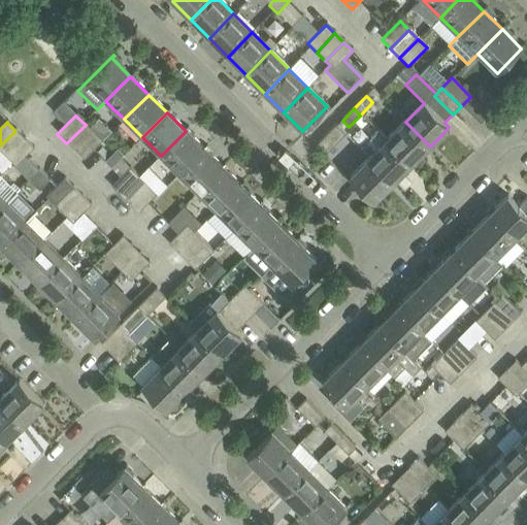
[(410,165),(430,146),(405,122),(386,141),(410,165)]
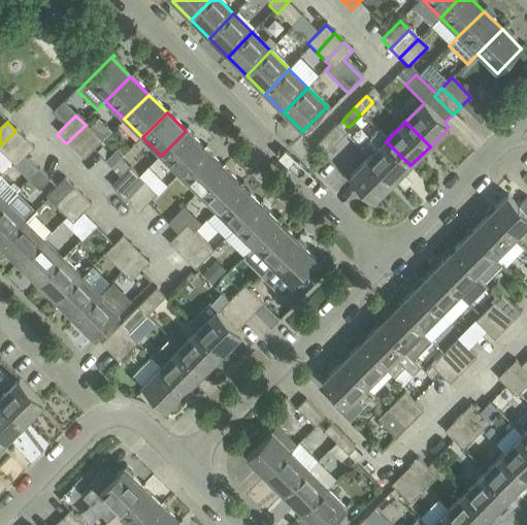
[(95,134),(102,141),(111,133),(102,123),(93,132),(86,125),(66,143),(75,153),(95,134)]
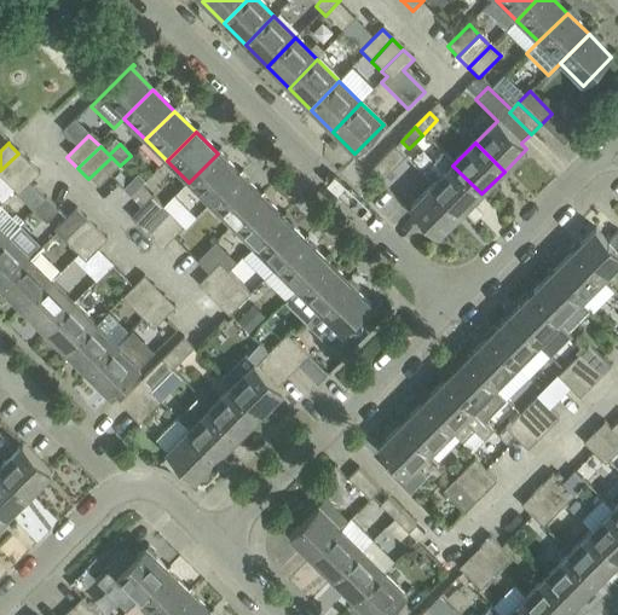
[(371,170),(382,180),(404,158),(394,149),(371,170)]
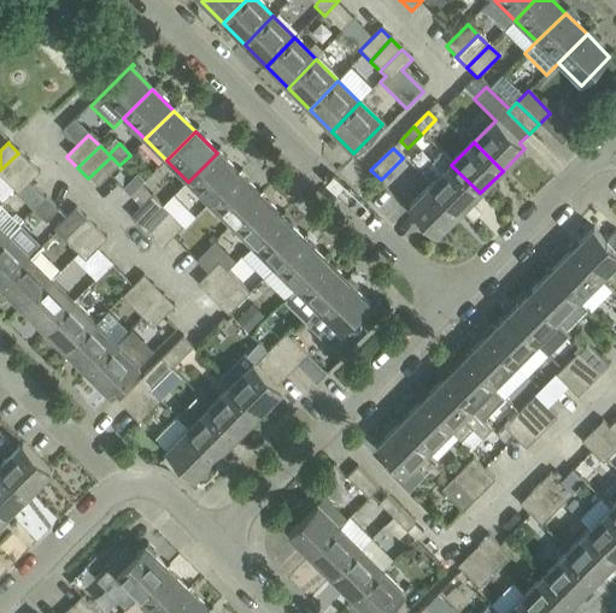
[(0,177),(7,186),(29,164),(18,153),(0,170),(0,177)]
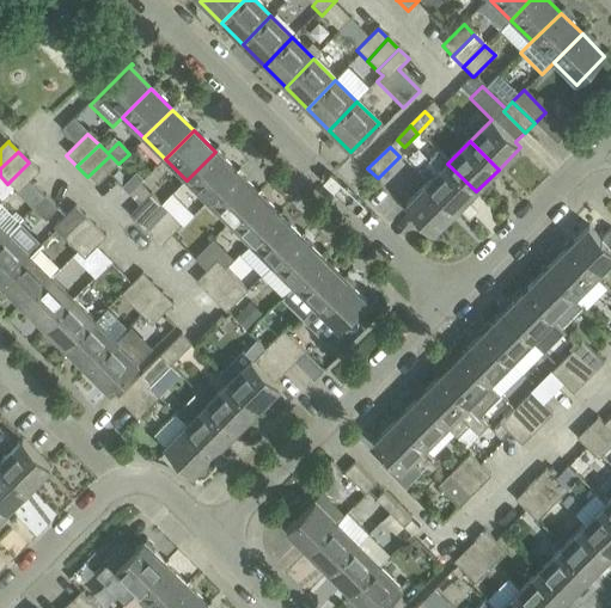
[(208,202),(237,173),(215,152),(187,180),(208,202)]
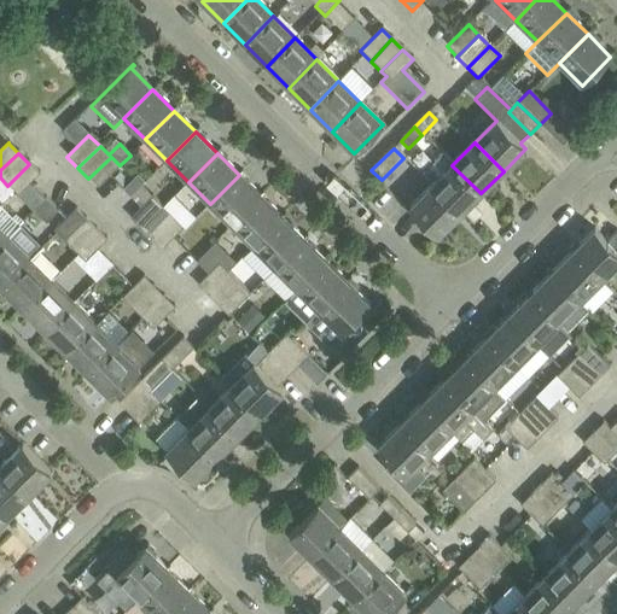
[(481,193),(452,165),(442,155),(420,175),(431,186),(460,215),(481,193)]
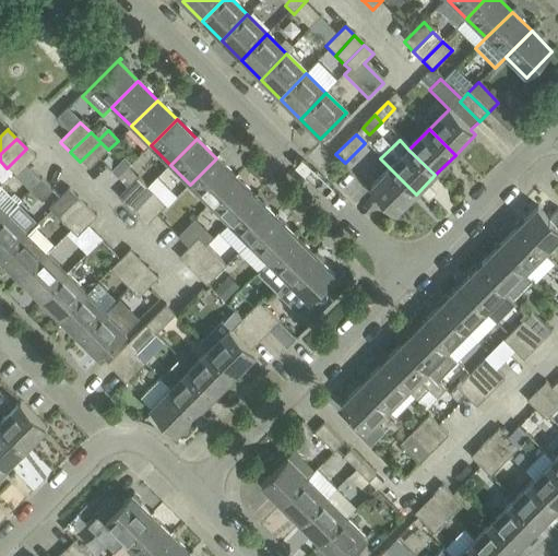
[(88,170),(108,150),(101,142),(80,162),(88,170)]
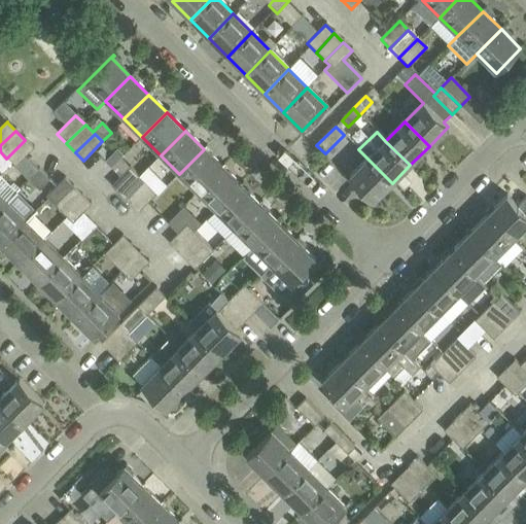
[(14,167),(25,156),(33,148),(25,140),(6,159),(14,167)]
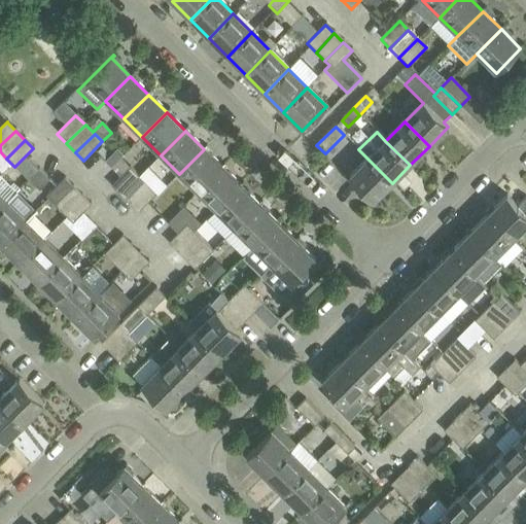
[(198,193),(222,168),(204,149),(179,174),(198,193)]
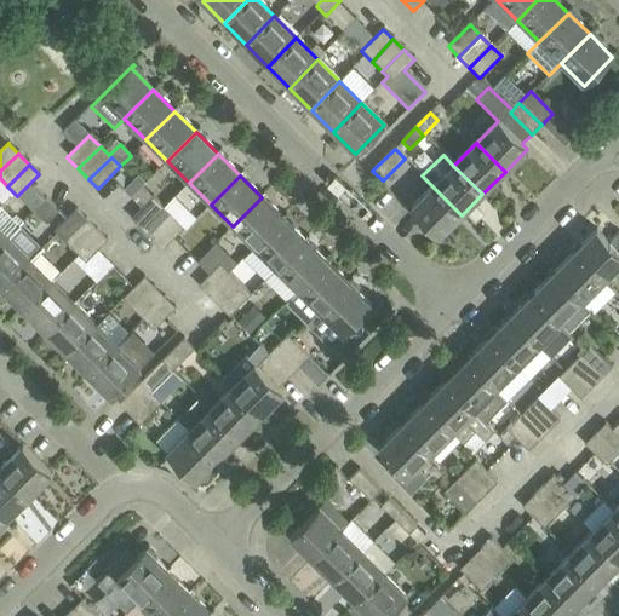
[(139,178),(125,193),(130,199),(145,183),(139,178)]
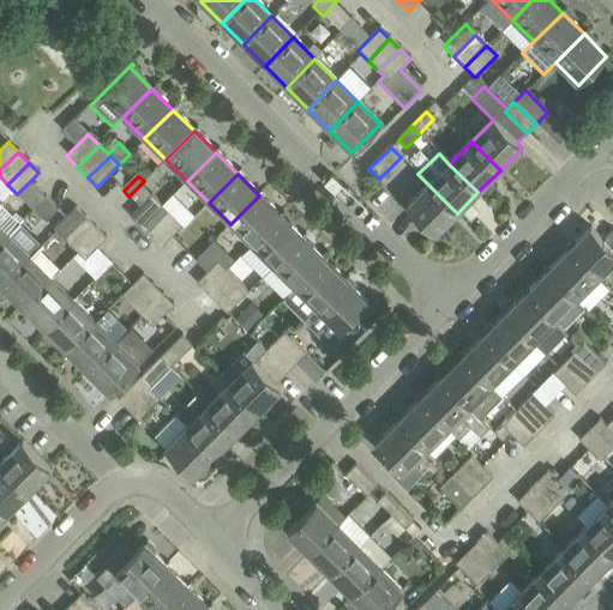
[(434,235),(457,213),(428,185),(406,206),(434,235)]
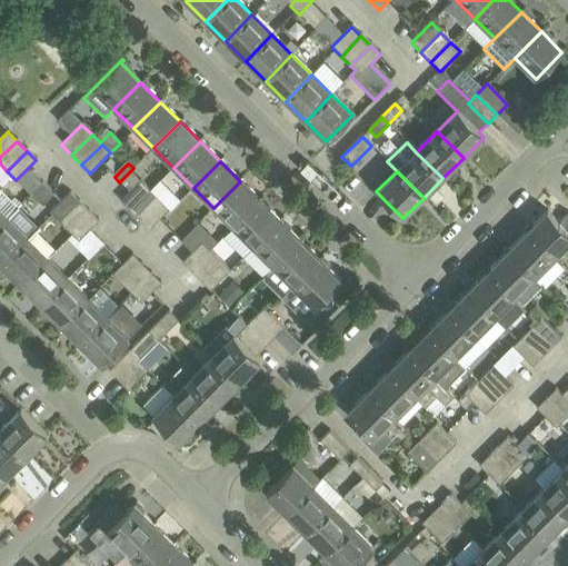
[(233,228),(260,201),(240,181),(213,208),(233,228)]
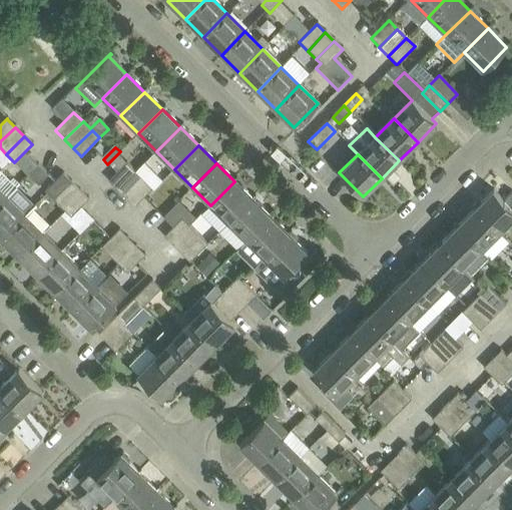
[(117,191),(135,173),(125,164),(107,182),(117,191)]
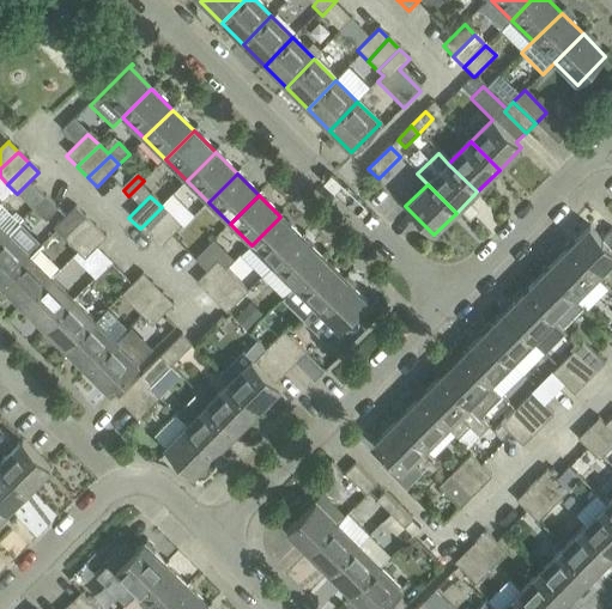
[(150,238),(171,217),(162,207),(140,229),(150,238)]
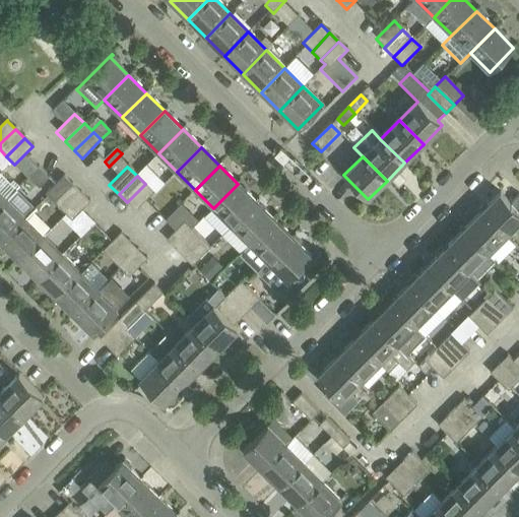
[(54,203),(72,185),(63,177),(45,195),(54,203)]
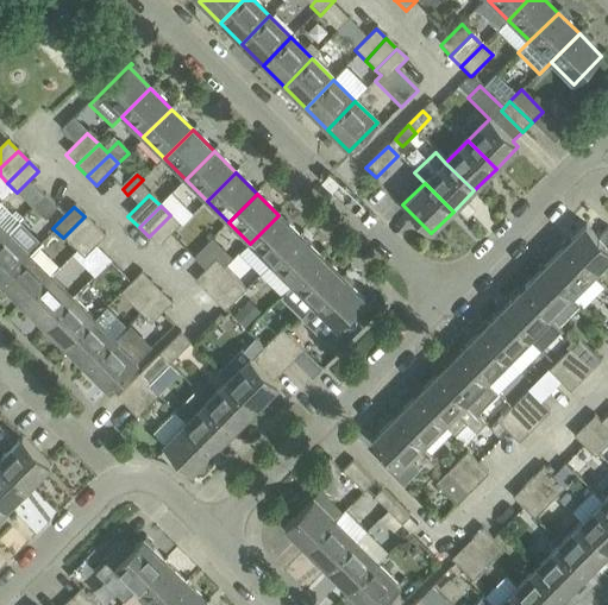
[(158,247),(169,237),(180,225),(170,215),(149,237),(158,247)]
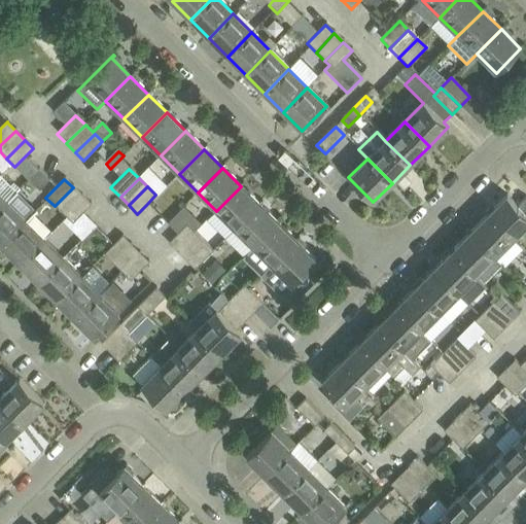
[(235,229),(259,205),(241,186),(216,211),(235,229)]
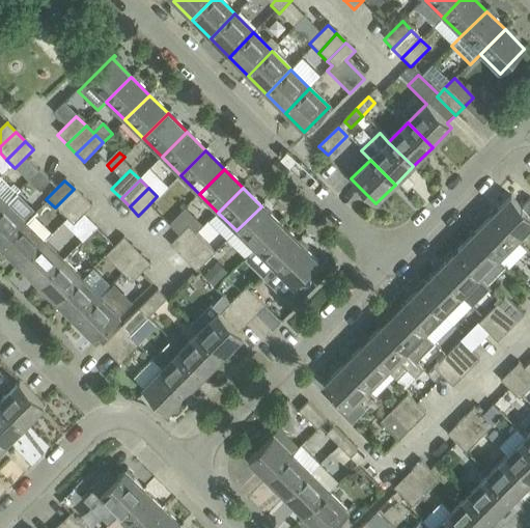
[(64,218),(83,198),(74,189),(55,207),(64,218)]
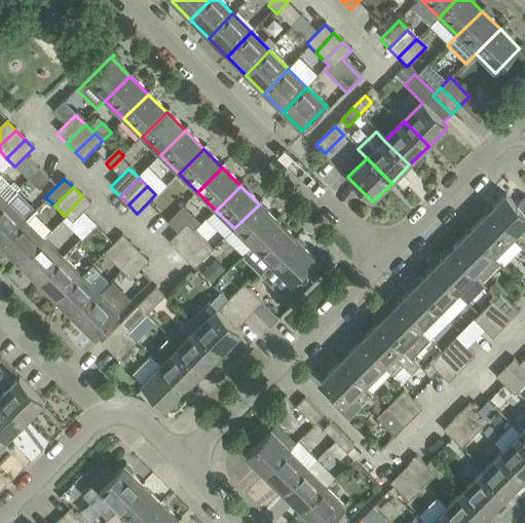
[(72,224),(81,214),(90,206),(82,196),(64,216),(72,224)]
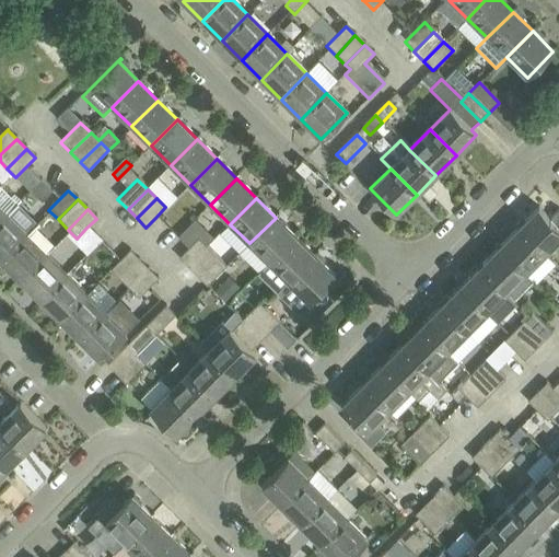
[(558,211),(550,221),(538,209),(519,229),(544,255),(558,240),(558,211)]
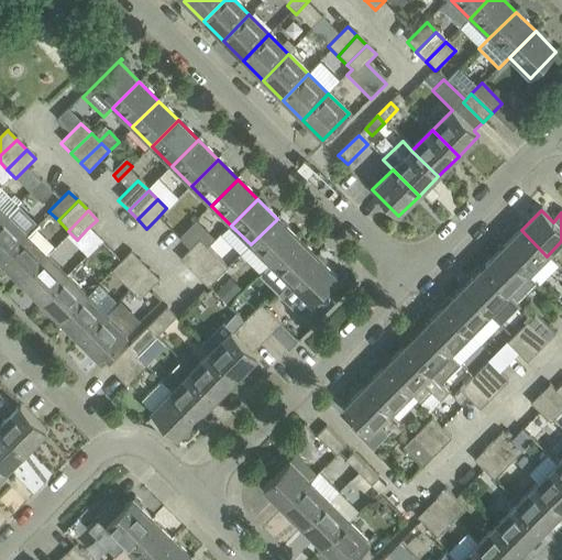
[(0,263),(1,264),(28,238),(8,218),(0,224),(0,263)]
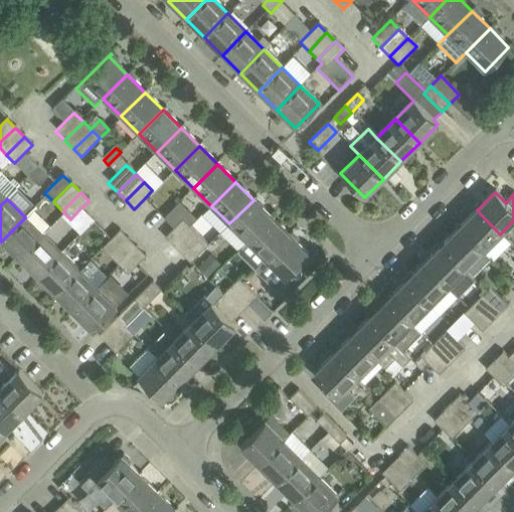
[(247,241),(271,218),(253,200),(229,223),(247,241)]
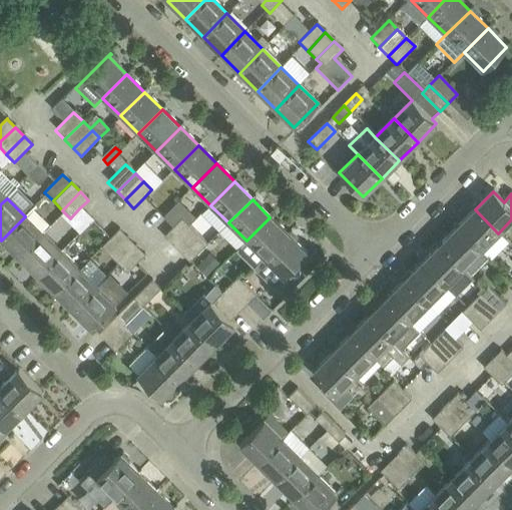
[(480,251),(498,233),(475,209),(456,228),(480,251)]
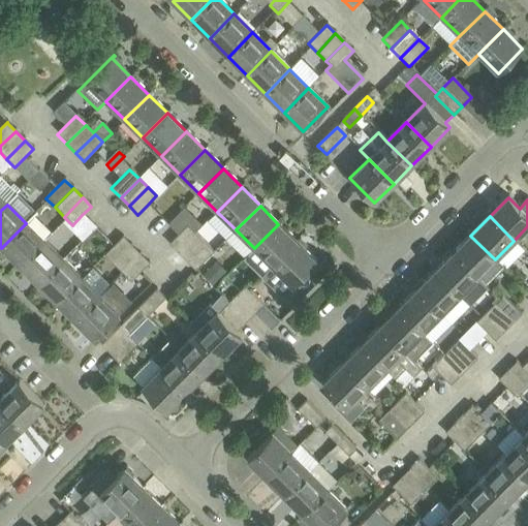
[(20,266),(44,242),(26,223),(1,248),(20,266)]
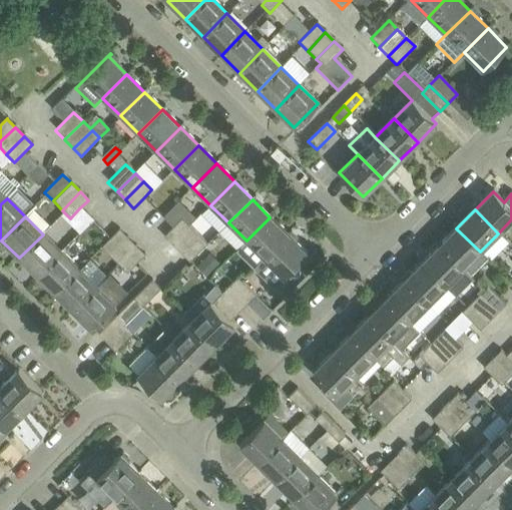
[(265,259),(288,234),(270,217),(246,240),(265,259)]
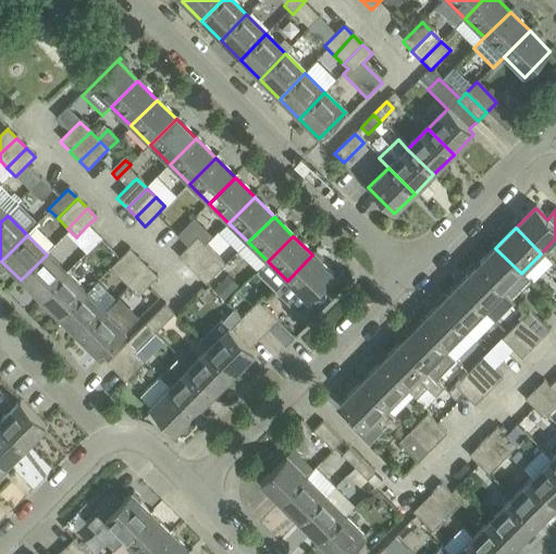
[(187,268),(207,248),(197,238),(177,258),(187,268)]
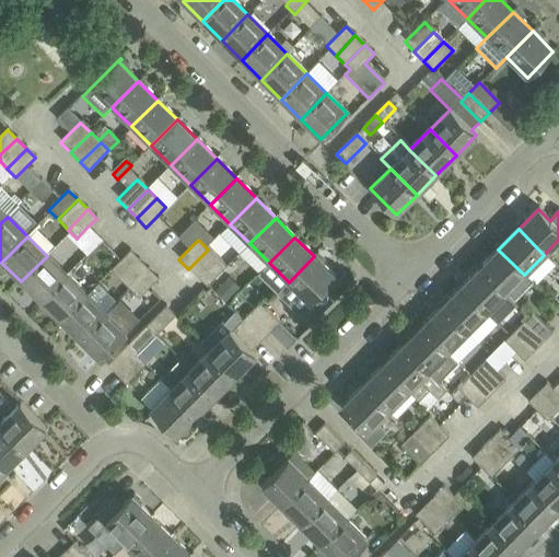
[(198,279),(218,259),(208,250),(188,269),(198,279)]
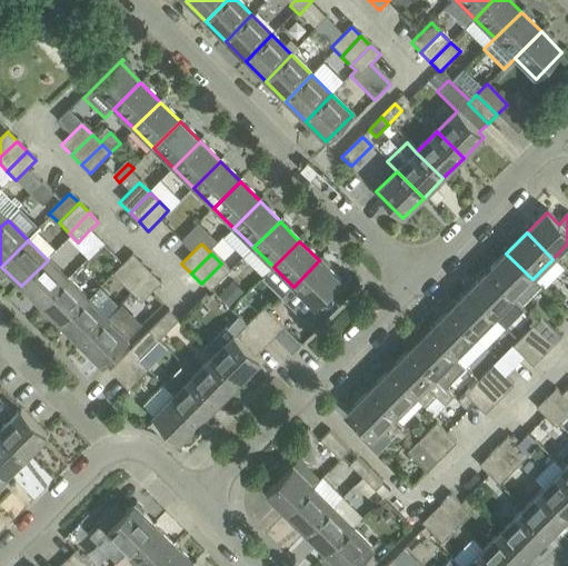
[(514,299),(532,279),(506,254),(487,272),(514,299)]
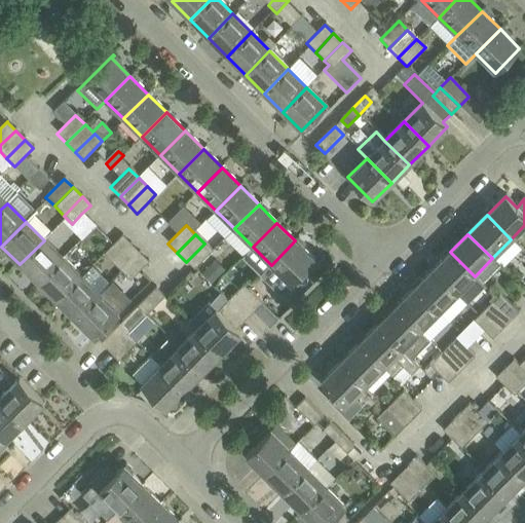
[(112,263),(130,245),(121,236),(103,255),(112,263)]
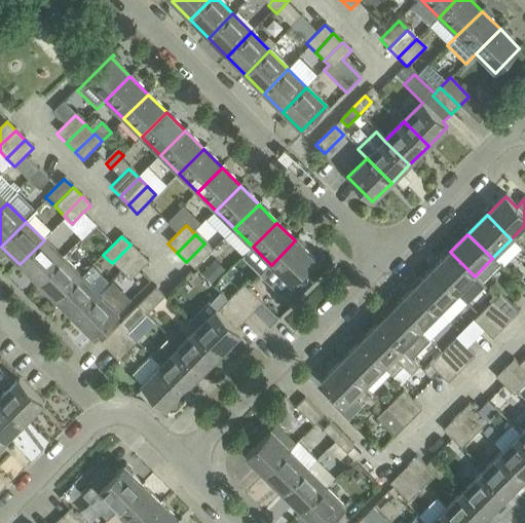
[(38,283),(63,258),(44,240),(20,264),(38,283)]
